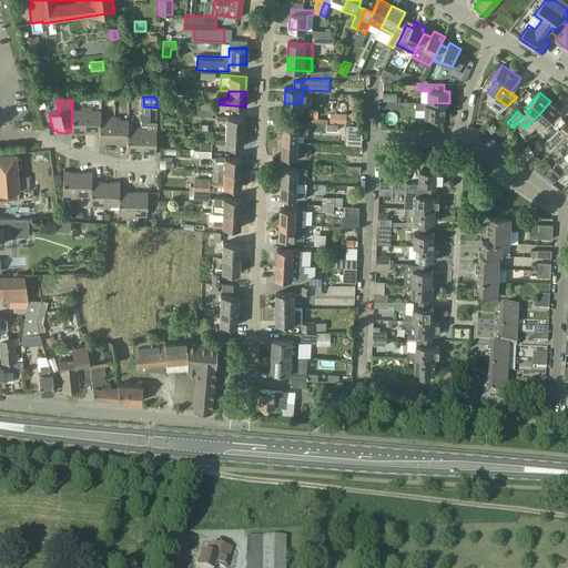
[(559,109),(550,101),(539,114),(525,128),(519,132),(525,138),(543,121),(546,124),(559,109)]
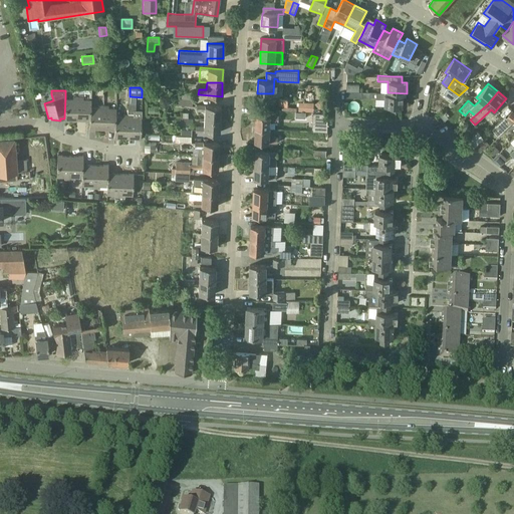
[(391,110),(401,111),(401,106),(403,106),(404,94),(407,94),(407,93),(388,92),(388,93),(375,92),(375,99),(384,99),(384,105),(391,105),(391,110)]
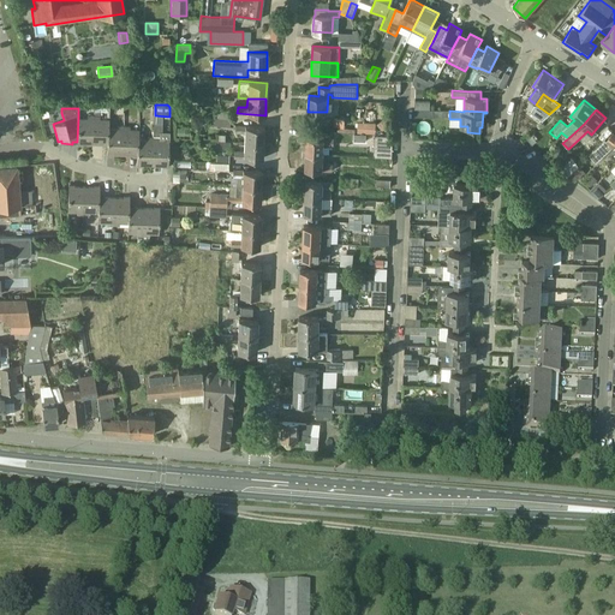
[(77,144),(82,144),(93,144),(94,115),(87,115),(87,118),(78,118),(77,142),(77,144)]
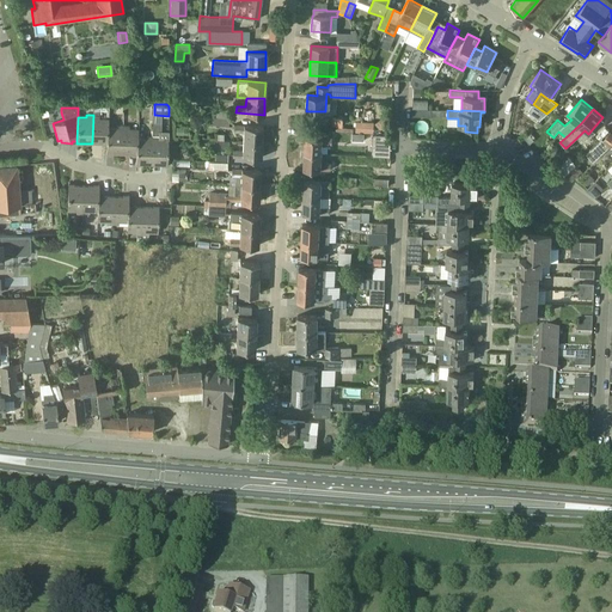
[(92,144),(102,144),(106,145),(108,128),(108,118),(99,118),(99,115),(93,115),(92,144)]
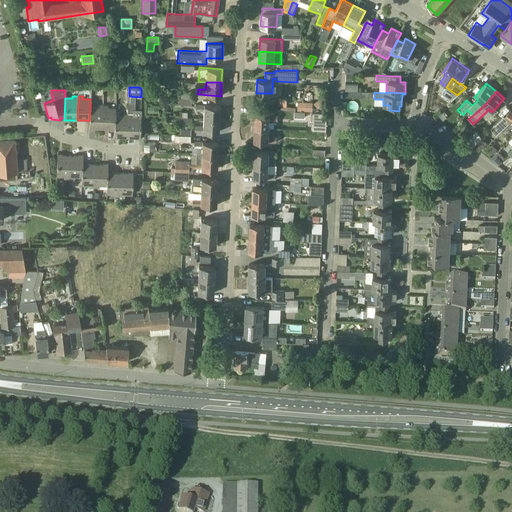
[(314,103),(319,108),(324,104),(319,99),(314,103)]
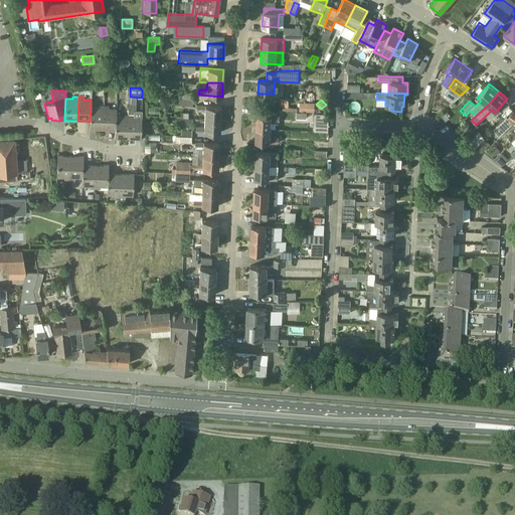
[(314,113),(314,104),(305,103),(305,112),(314,113)]
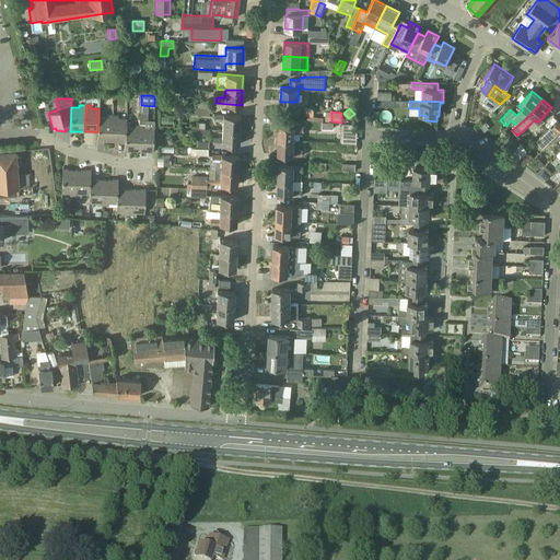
[(222,129),(240,130),(241,115),(214,114),(213,120),(222,121),(222,129)]
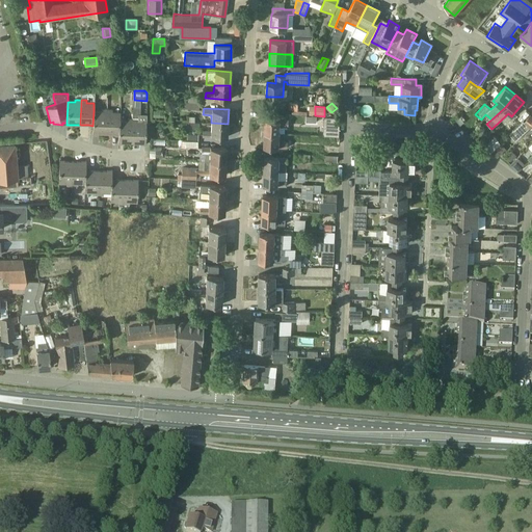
[(92,133),(97,133),(106,134),(107,109),(101,109),(101,111),(94,111),(92,126),(92,133)]
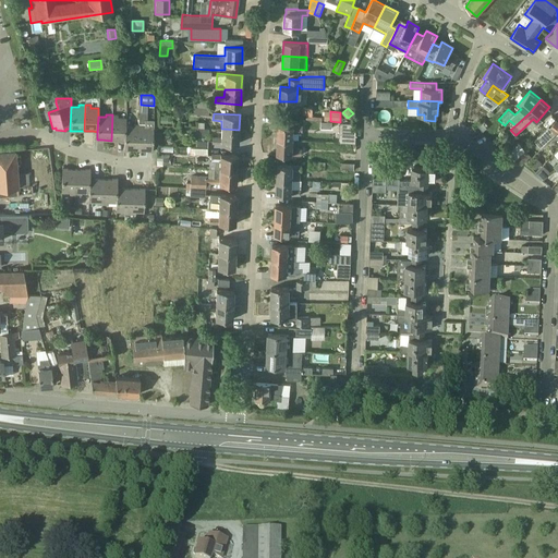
[(111,141),(124,141),(125,126),(126,118),(118,118),(118,114),(112,114),(111,141)]
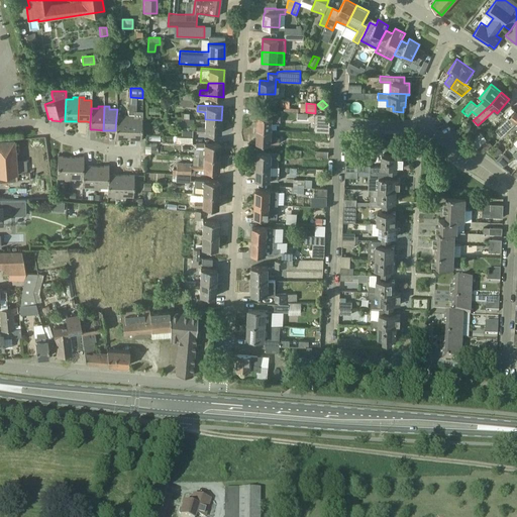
[(516,112),(515,111),(509,118),(508,117),(495,130),(501,136),(515,123),(516,124),(516,112)]
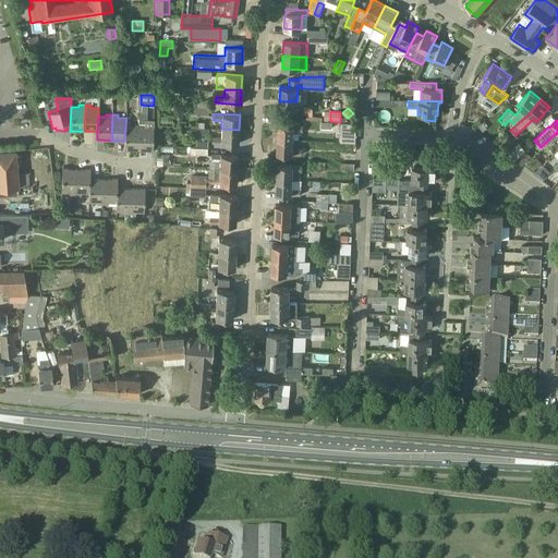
[(355,143),(356,123),(339,123),(339,143),(355,143)]
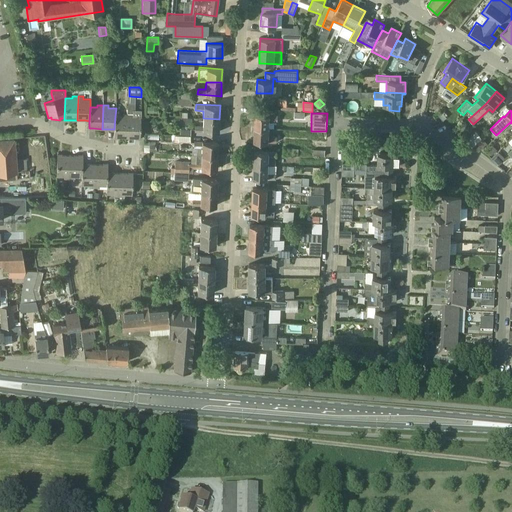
[(114,137),(118,137),(127,138),(127,114),(122,114),(122,116),(115,116),(114,129),(114,137)]
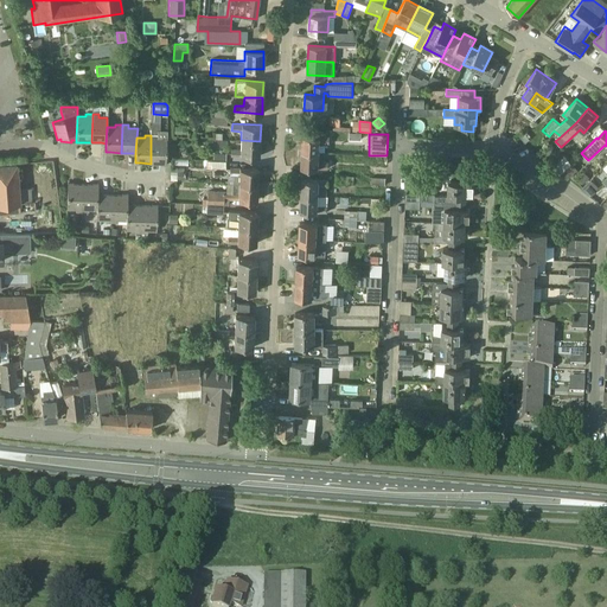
[(151,164),(160,164),(166,164),(166,139),(158,139),(158,135),(151,135),(151,164)]
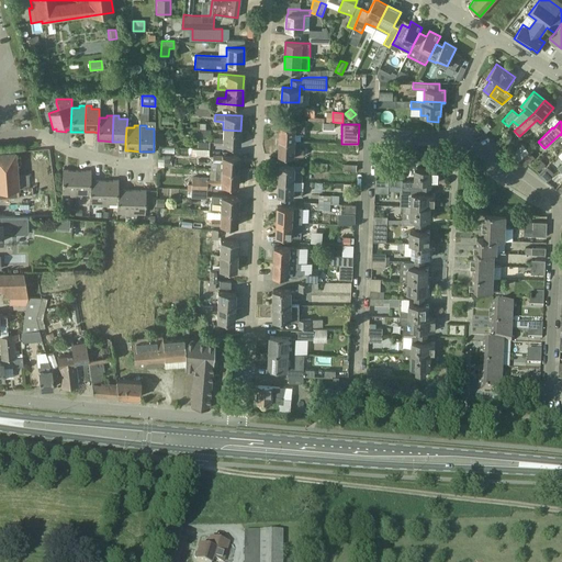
[(280,141),(304,142),(304,126),(280,125),(280,141)]
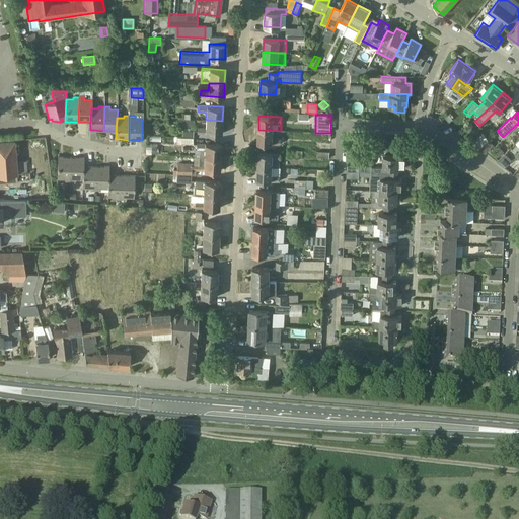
[(221,134),(222,121),(206,120),(206,128),(198,127),(197,133),(221,134)]
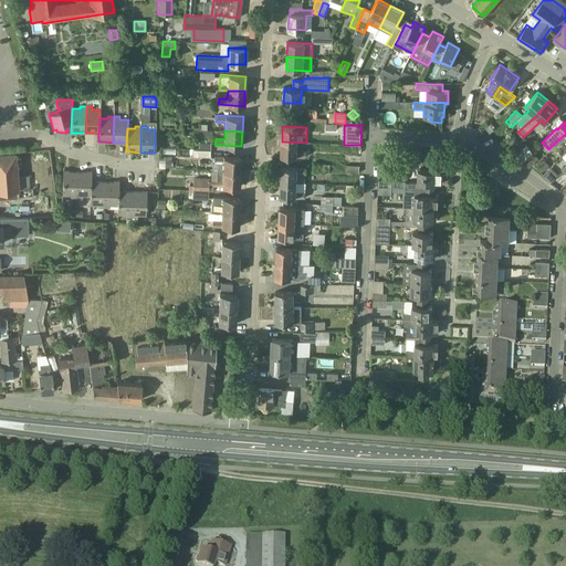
[(511,136),(501,146),(509,153),(519,144),(511,136)]
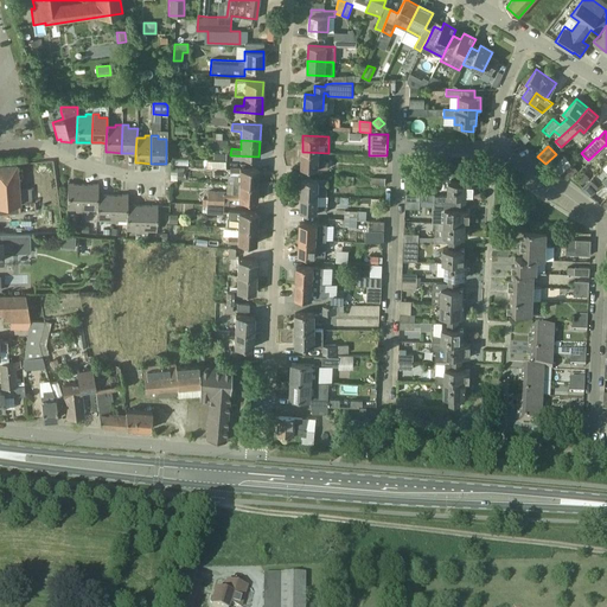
[(301,167),(327,168),(328,153),(302,152),(301,167)]
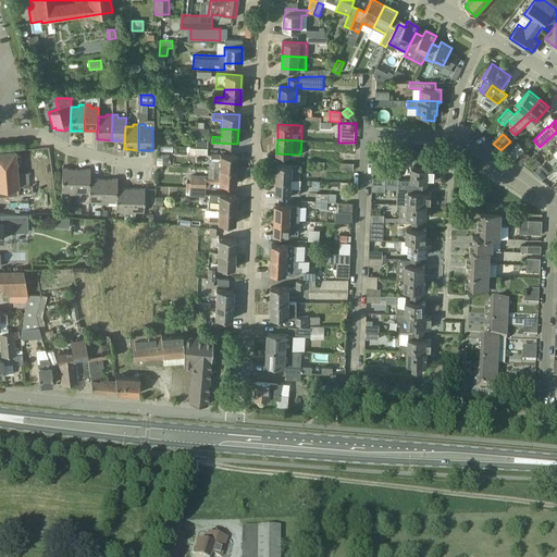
[(24,173),(22,150),(22,149),(0,151),(0,197),(14,196),(15,209),(28,209),(26,195),(33,195),(32,184),(29,185),(27,173),(24,173)]
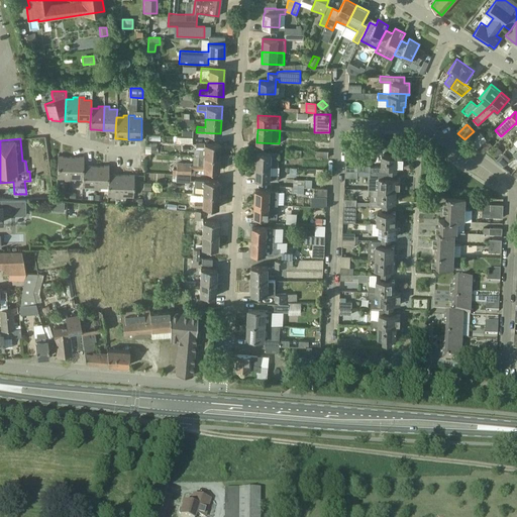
[(477,147),(483,152),(492,144),(486,138),(477,147)]
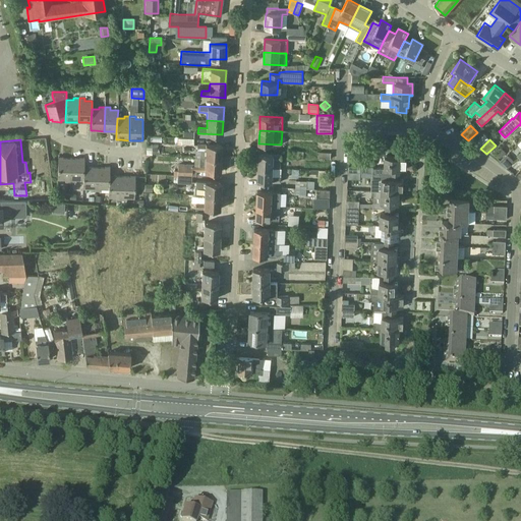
[(205,158),(221,158),(222,145),(197,143),(196,150),(206,150),(205,158)]
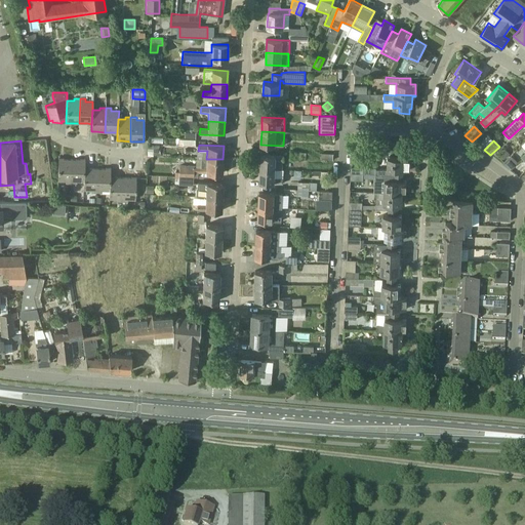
[(505,160),(511,154),(506,149),(499,155),(505,160)]
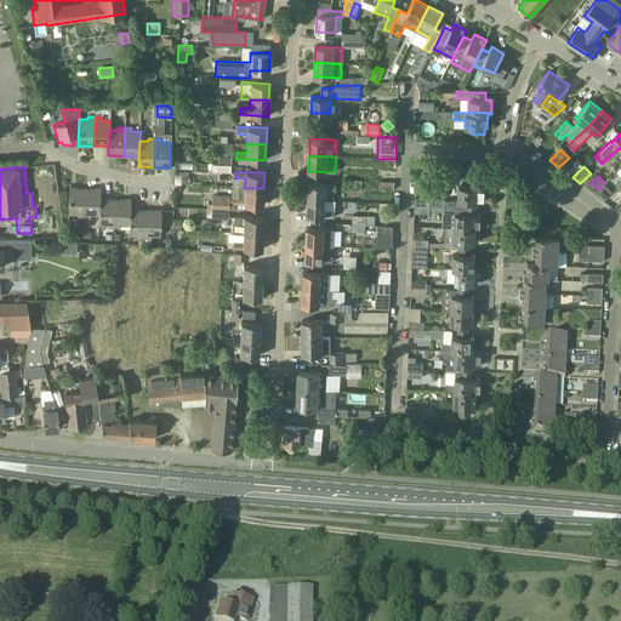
[(308,199),(334,201),(335,184),(308,183),(308,199)]
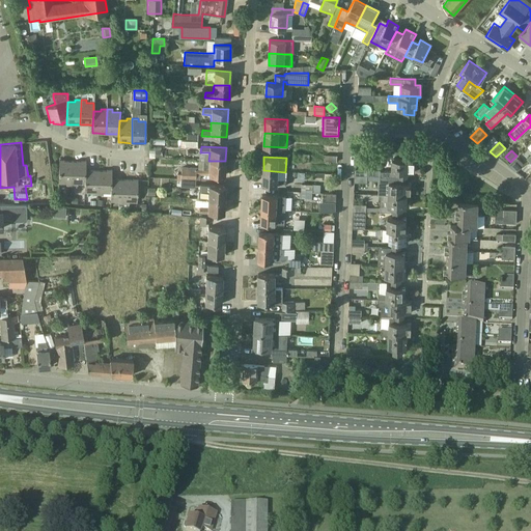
[(224,175),(225,161),(208,161),(198,160),(197,168),(182,167),(180,174),(180,178),(195,179),(200,179),(200,174),(224,175)]
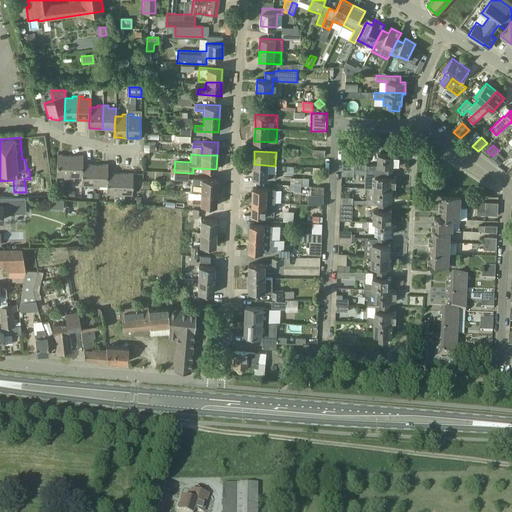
[(366,170),(393,171),(393,167),(398,167),(399,155),(377,154),(377,165),(366,165),(366,170)]
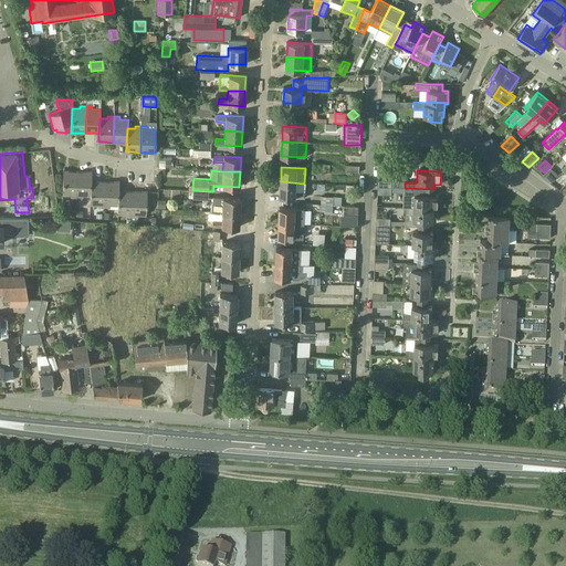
[(77,171),(63,171),(62,195),(71,195),(71,198),(76,198),(77,171)]
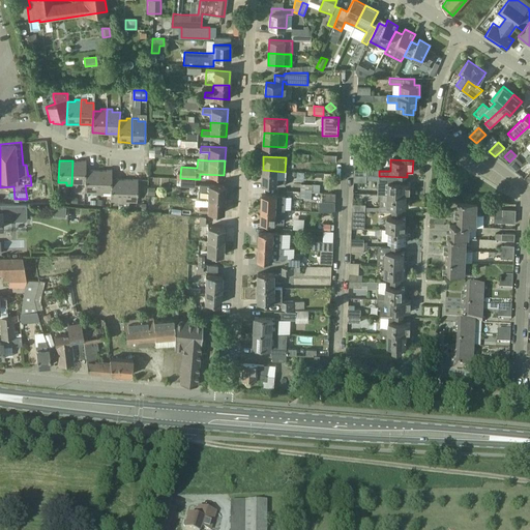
[(85,162),(72,160),(71,185),(77,185),(77,183),(84,183),(85,169),(85,162)]
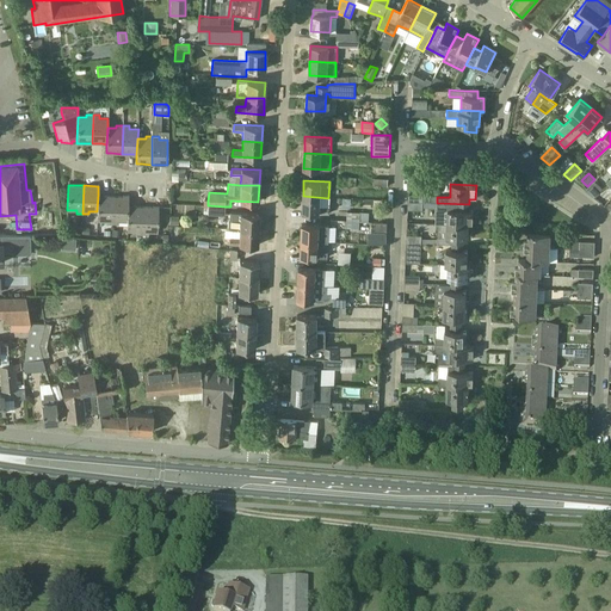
[(106,221),(106,224),(112,224),(113,196),(98,195),(97,211),(97,221),(106,221)]
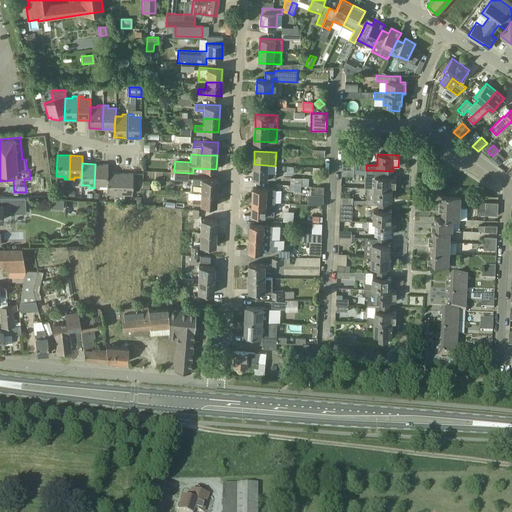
[(108,164),(107,164),(95,164),(94,188),(99,188),(99,186),(106,186),(107,172),(108,164)]
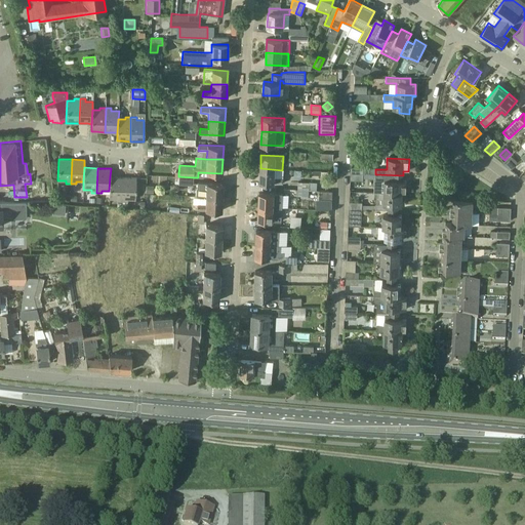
[(259,183),(282,184),(282,170),(260,168),(259,183)]
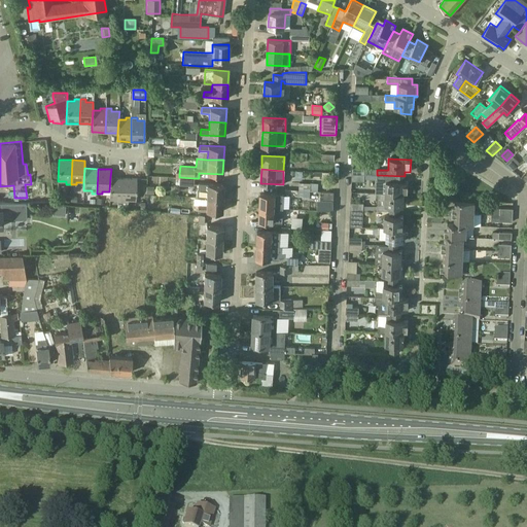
[(386,181),(385,194),(403,195),(408,195),(408,182),(405,181),(405,176),(377,175),(377,181),(386,181)]
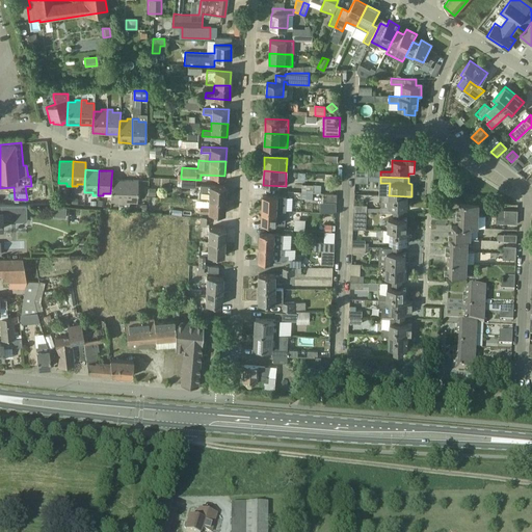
[(111,179),(110,193),(110,202),(118,202),(118,204),(124,205),(125,179),(111,179)]
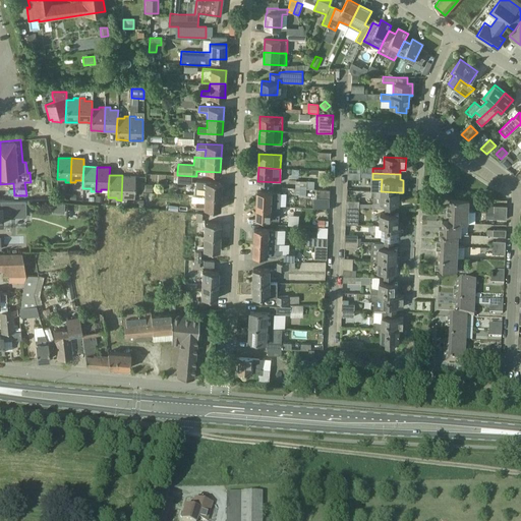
[(135,176),(134,176),(122,175),(121,200),(126,200),(126,197),(134,198),(135,176)]
